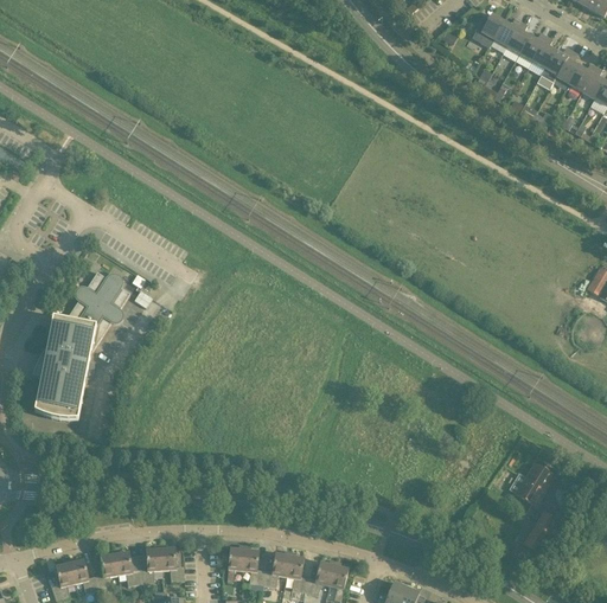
[(583,0),(581,4),(592,11),(598,0),(583,0)]
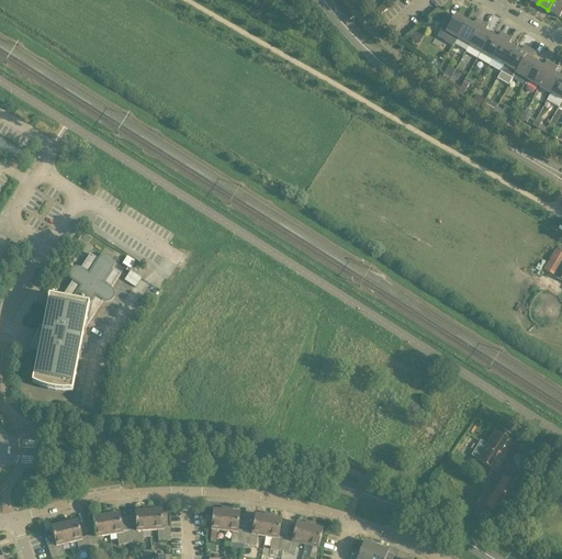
[(553,0),(548,10),(559,15),(561,10),(561,0),(553,0)]
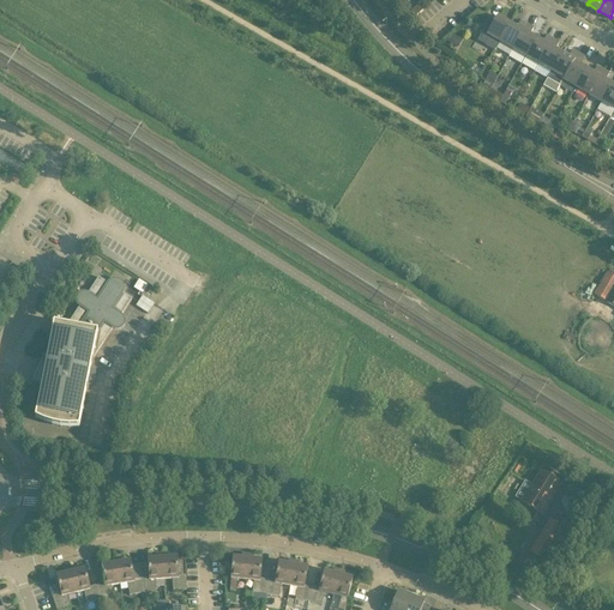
[(423,7),(419,1),(409,10),(414,16),(423,7)]
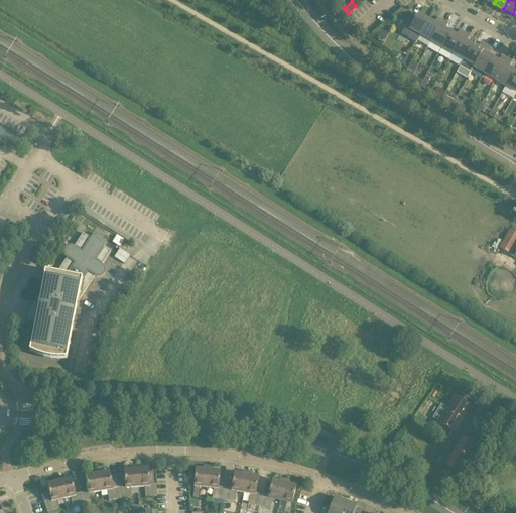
[(401,32),(415,40),(419,33),(420,33),(428,18),(418,11),(415,16),(410,13),(404,24),(405,25),(401,32)]
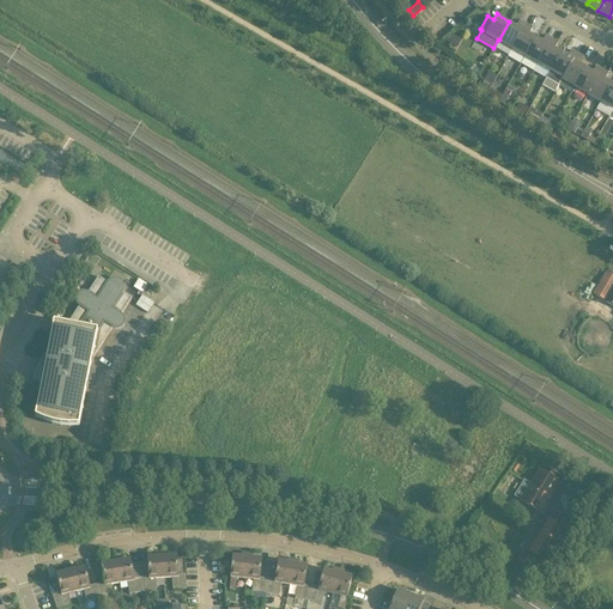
[(509,22),(499,40),(511,47),(526,22),(520,18),(516,25),(509,22)]
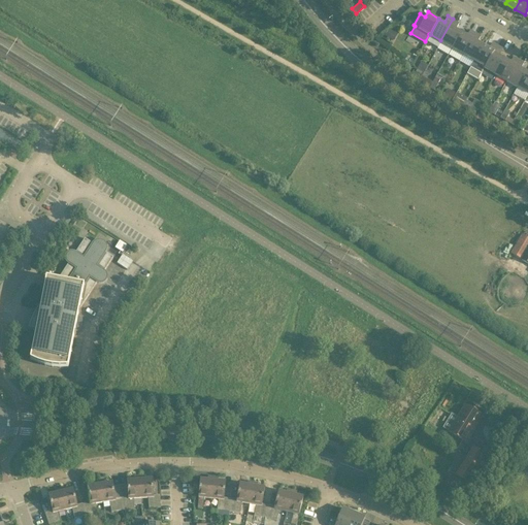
[(452,46),(461,31),(455,28),(459,22),(453,19),(440,40),(452,46)]
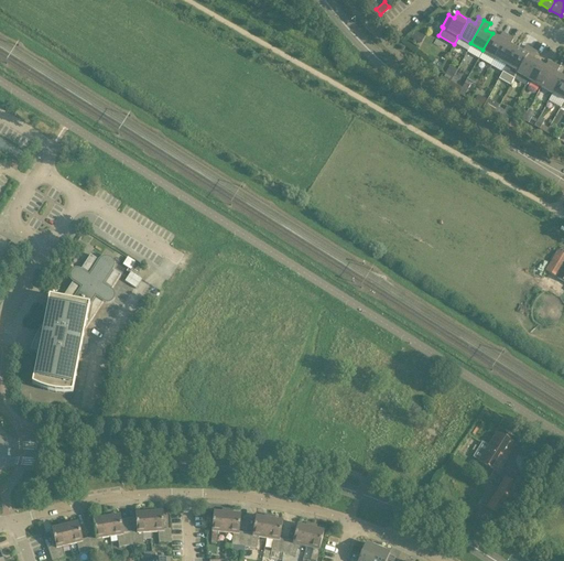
[(418,41),(422,33),(414,29),(410,36),(418,41)]
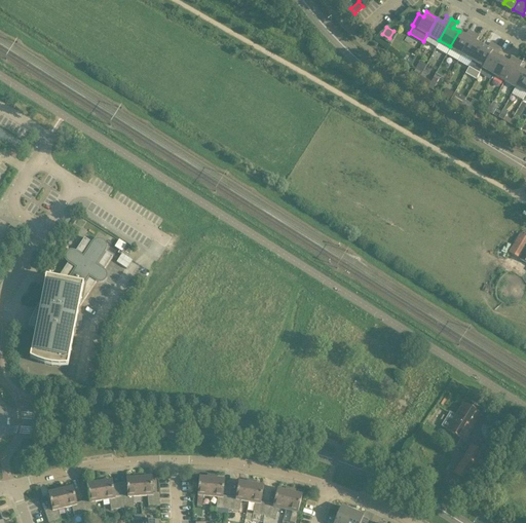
[(459,31),(450,46),(461,52),(474,31),(468,28),(464,34),(459,31)]
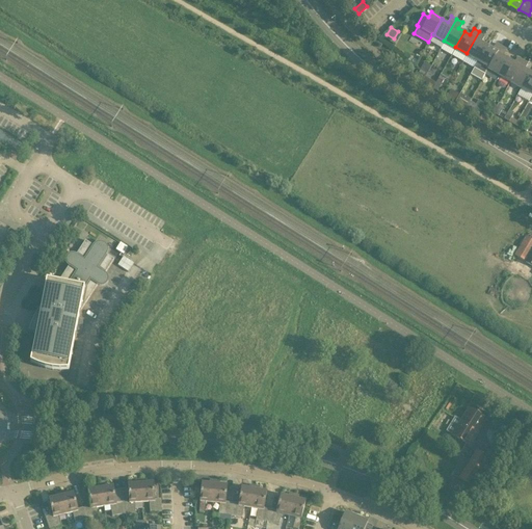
[(477,59),(486,44),(481,41),(484,34),(479,31),(467,53),(477,59)]
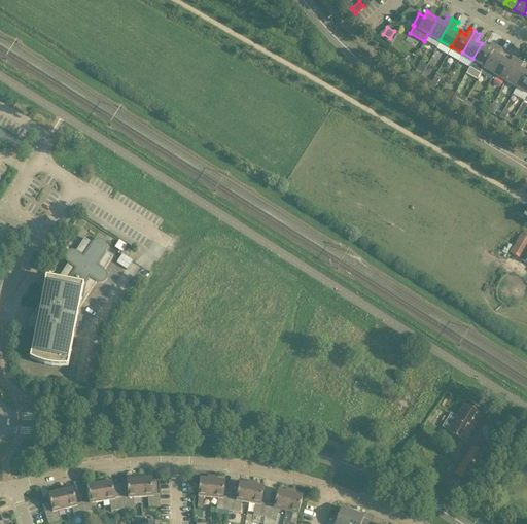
[(483,67),(484,65),(496,43),(491,40),(488,46),(482,43),(472,59),(469,65),(480,71),(483,67)]
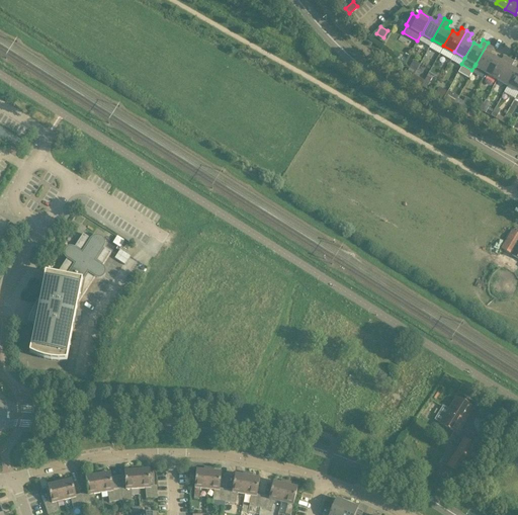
[(476,64),(475,66),(486,72),(495,56),(489,53),(493,46),(488,43),(476,64)]
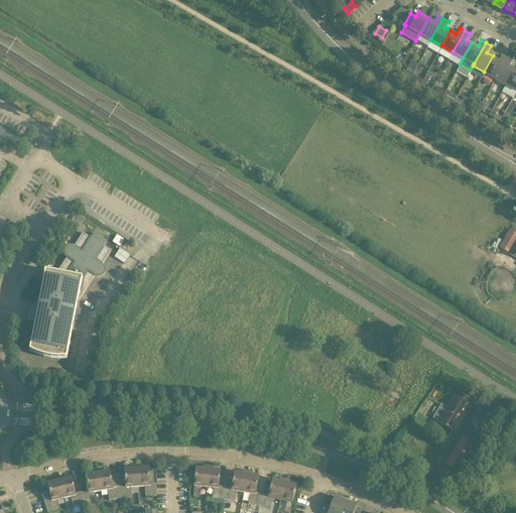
[(493,55),(484,72),(495,78),(507,56),(501,53),(498,59),(493,55)]
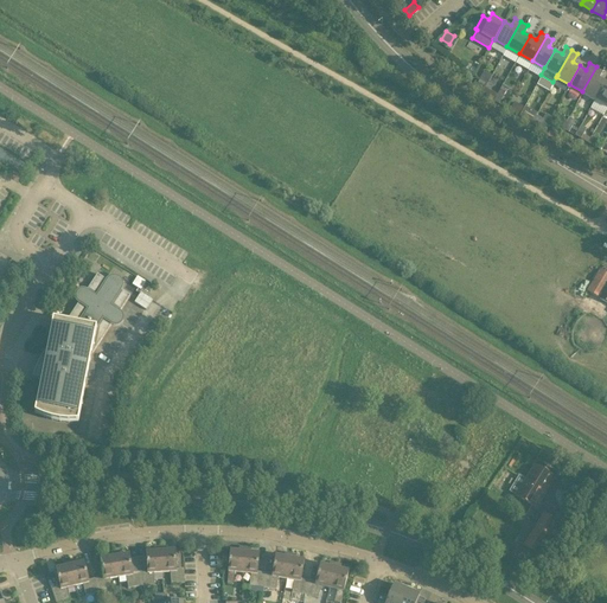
[(594,98),(605,81),(599,76),(602,70),(596,66),(582,91),(594,98)]
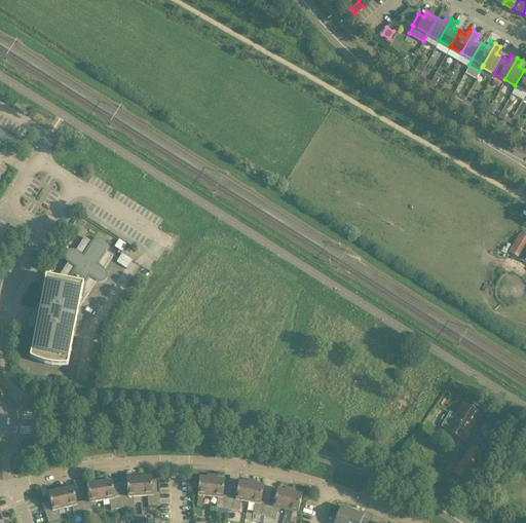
[(420,59),(415,67),(416,68),(421,71),(425,64),(426,63),(420,59)]
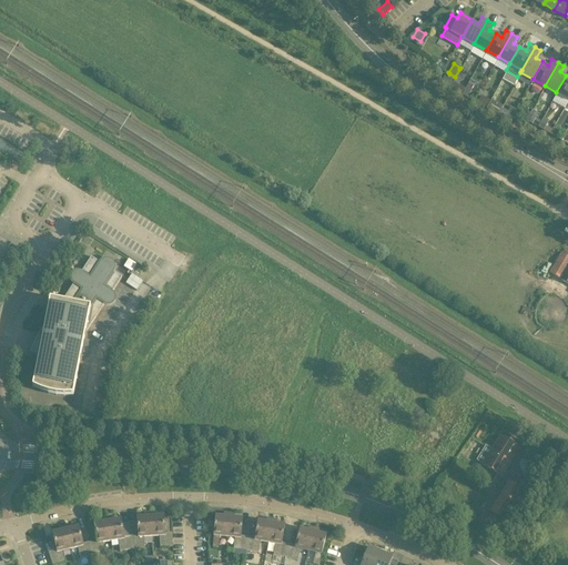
[(567,76),(566,76),(556,92),(567,99),(567,76)]
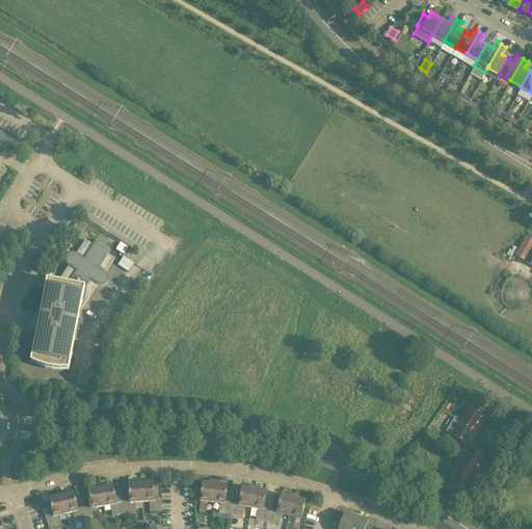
[(425,80),(432,85),(434,81),(435,80),(428,76),(427,77),(425,80)]
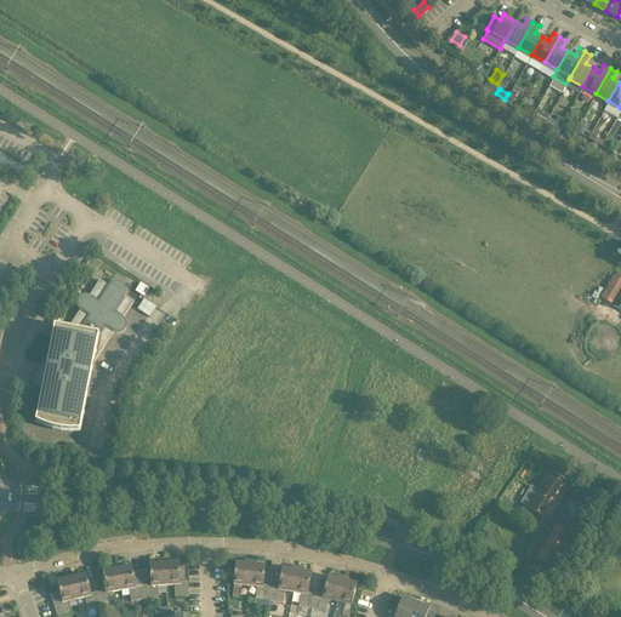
[(535,107),(527,102),(523,109),(531,114),(535,107)]
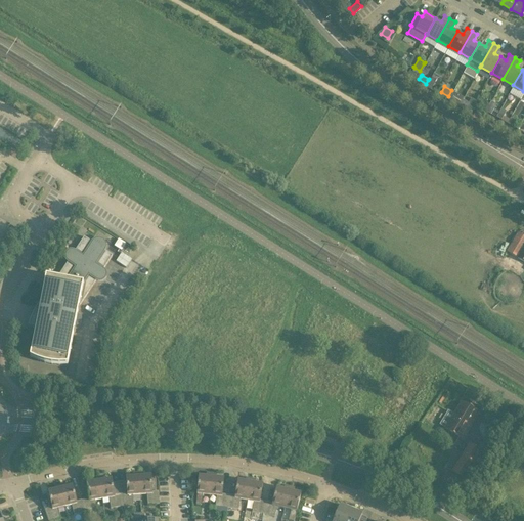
[(456,92),(452,100),(455,102),(459,103),(464,96),(456,92)]
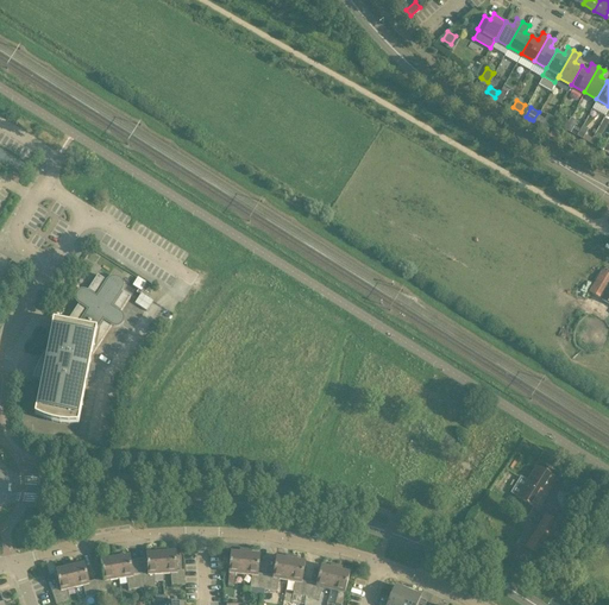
[(534,121),(546,128),(551,119),(553,115),(547,112),(544,118),(538,114),(534,121)]
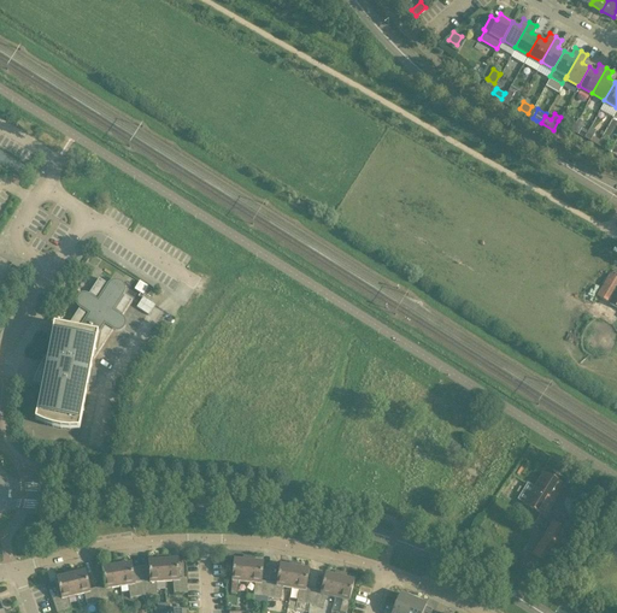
[(600,136),(599,139),(597,142),(599,143),(603,147),(606,140),(600,136)]
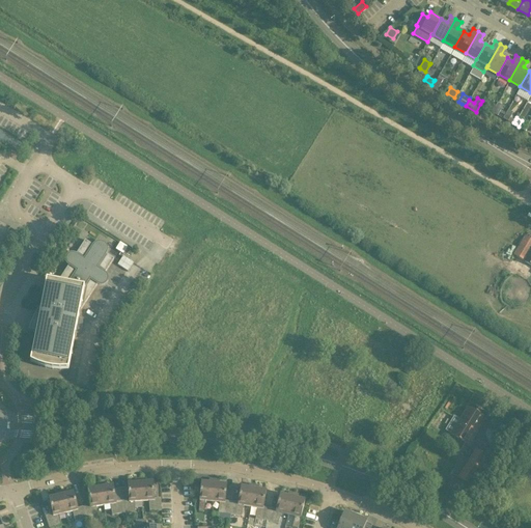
[(0,128),(0,138),(19,150),(24,143),(0,128)]
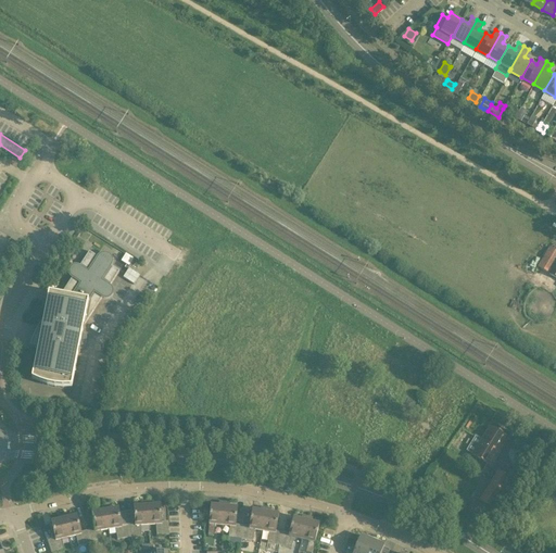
[(0,252),(11,236),(0,229),(0,252)]
